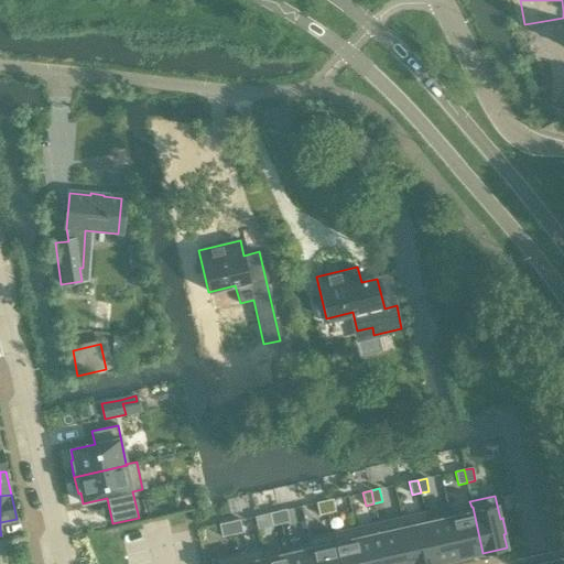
[(324,501),(327,513),(336,512),(333,499),(324,501)]
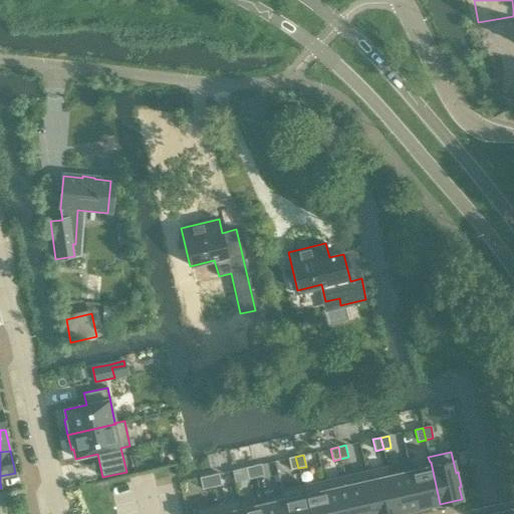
[(288,458),(290,470),(298,468),(295,457),(288,458)]
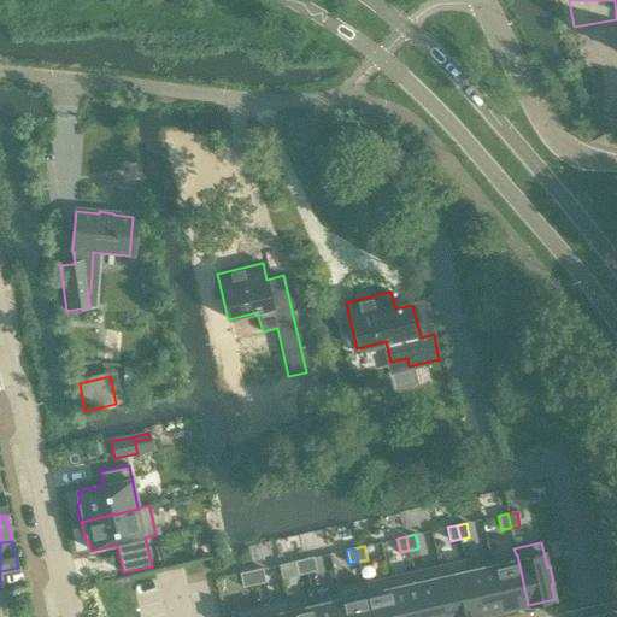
[(516,554),(491,559),(503,611),(528,605),(517,554),(516,554)]
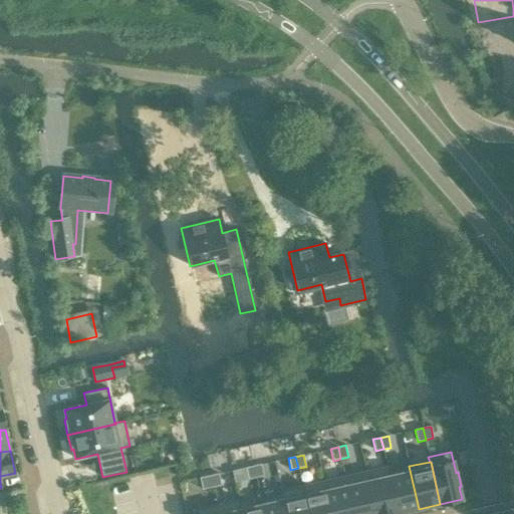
[(263,476),(261,464),(253,466),(256,478),(263,476)]
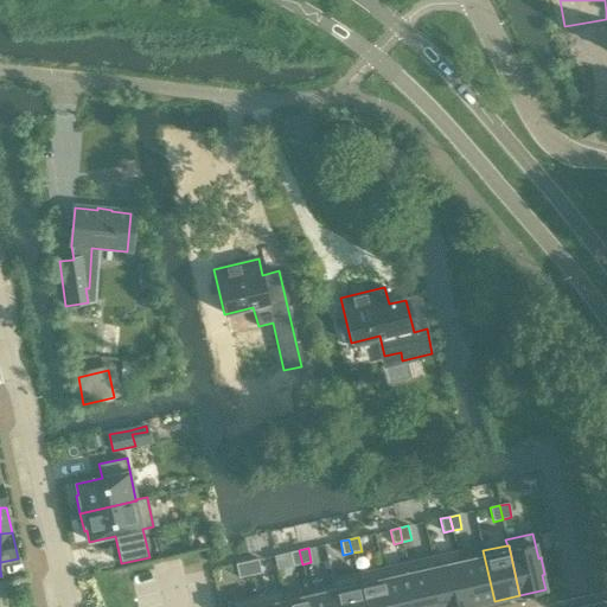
[(302,564),(299,550),(291,553),(293,566),(302,564)]
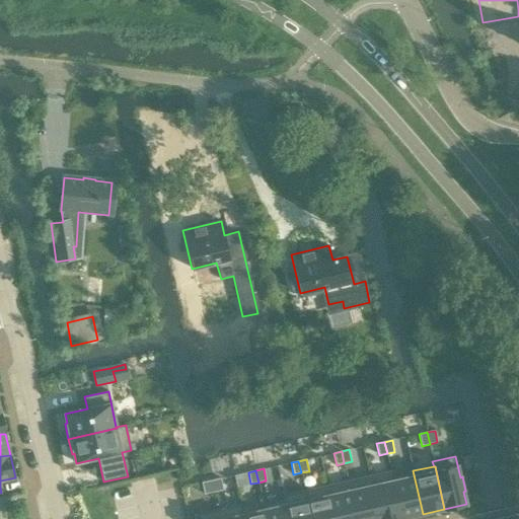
[(369,475),(378,518),(398,518),(401,518),(391,475),(392,475),(391,470),(369,475)]
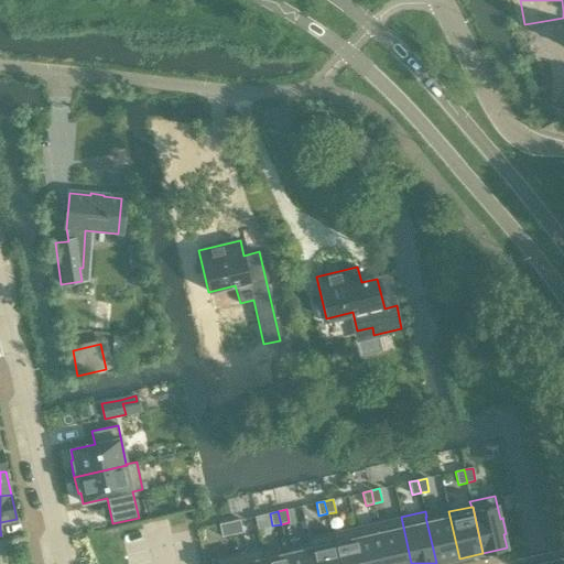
[(459,559),(448,511),(426,517),(425,517),(436,563),(459,559)]
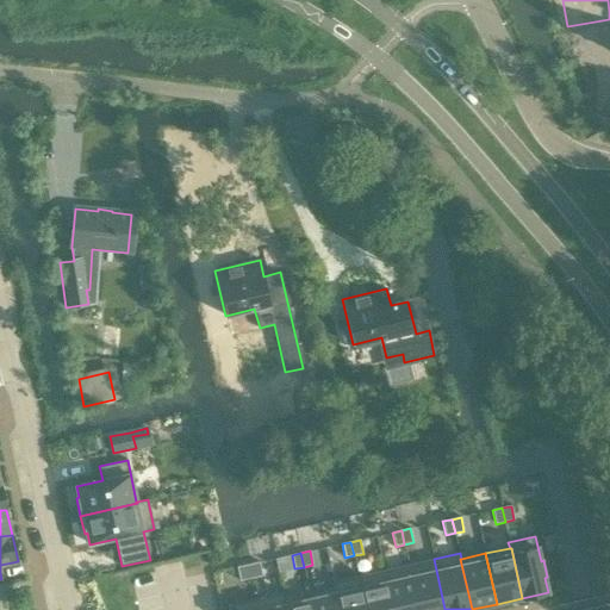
[(409,565),(418,609),(444,609),(434,559),(409,565)]
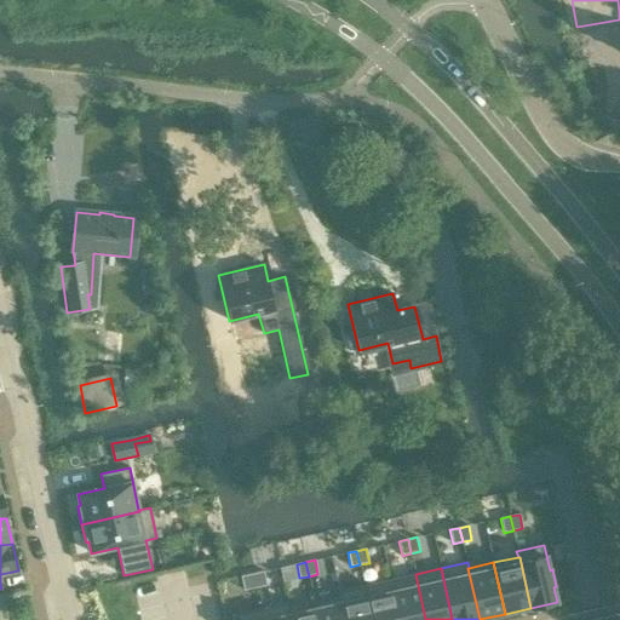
[(267,585),(264,572),(252,574),(256,589),(267,585)]
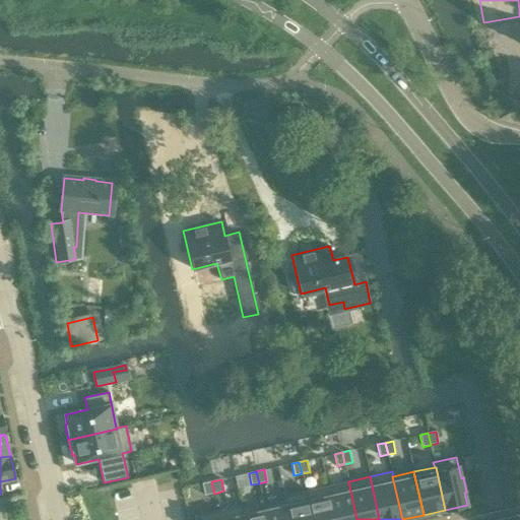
[(211,481),(202,483),(204,496),(214,494),(211,481)]
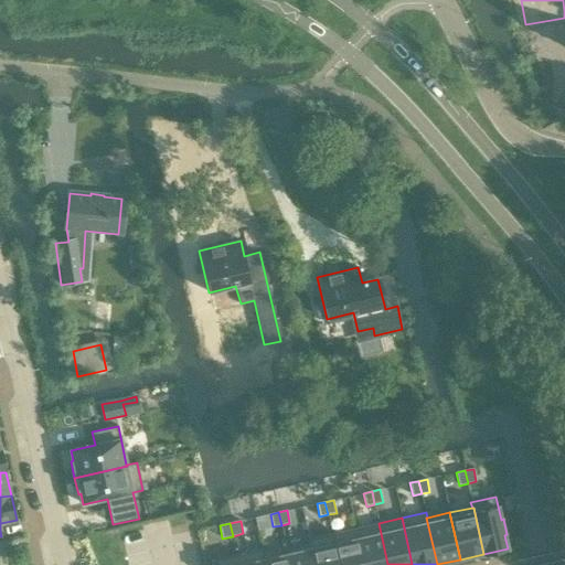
[(363,564),(387,564),(379,523),(355,529),(363,564)]
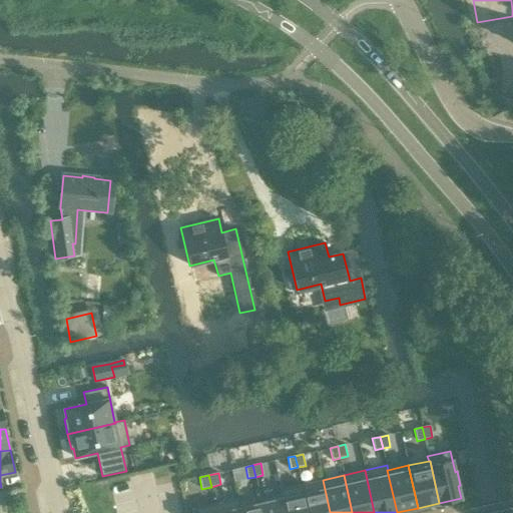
[(302,484),(308,512),(330,512),(323,480),(302,484)]
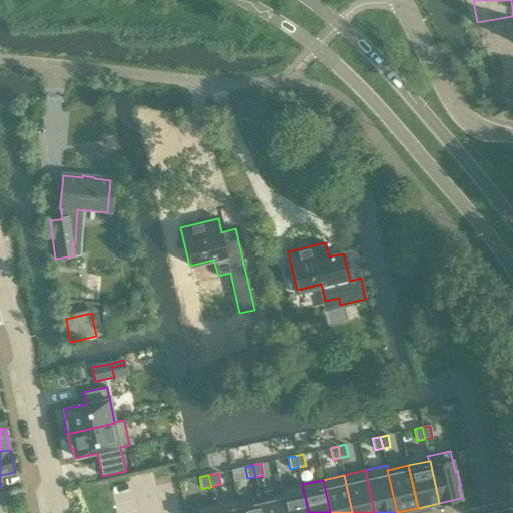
[(280,489),(281,494),(282,494),(286,512),(308,512),(302,484),(280,489)]
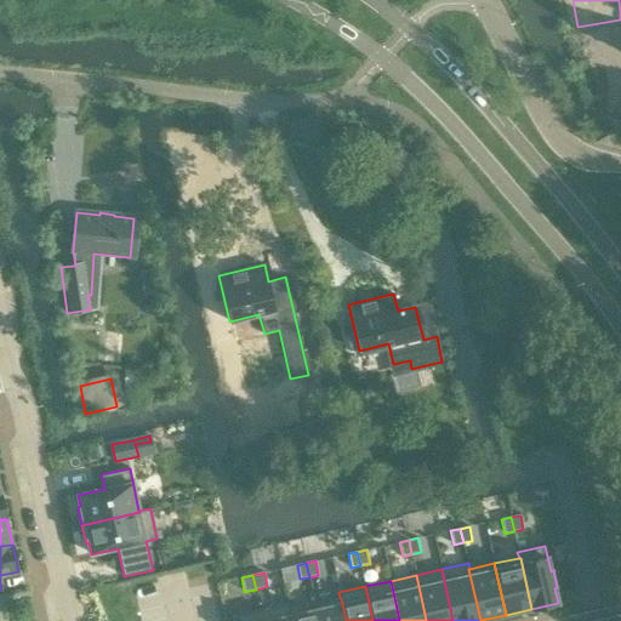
[(314,604),(315,609),(317,609),(319,620),(346,620),(341,598),(340,598),(314,604)]
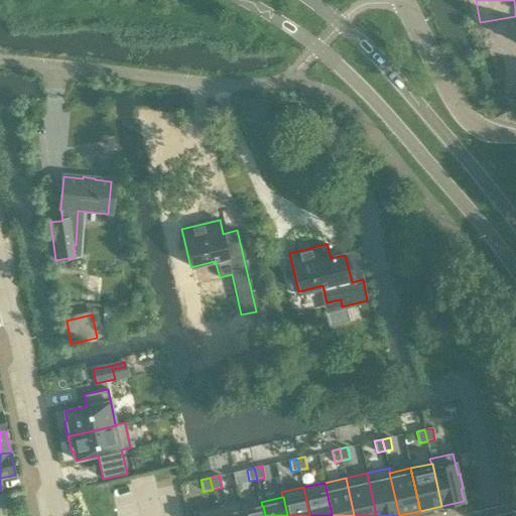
[(242,515),(242,511),(243,511),(241,501),(219,506),(220,515),(242,515)]
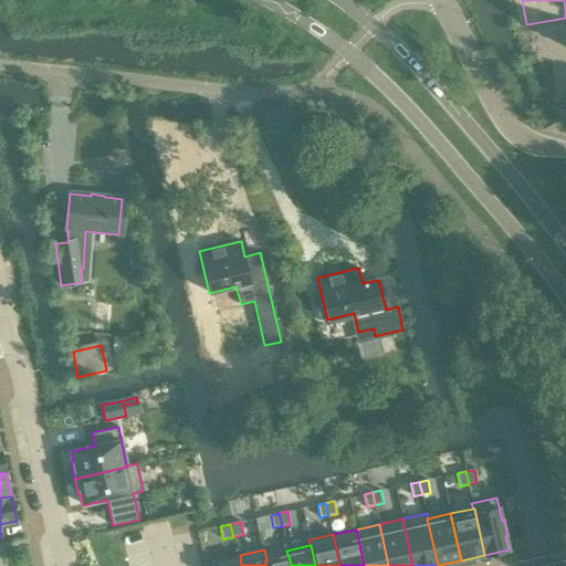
[(241,565),(240,555),(216,561),(216,565),(241,565)]
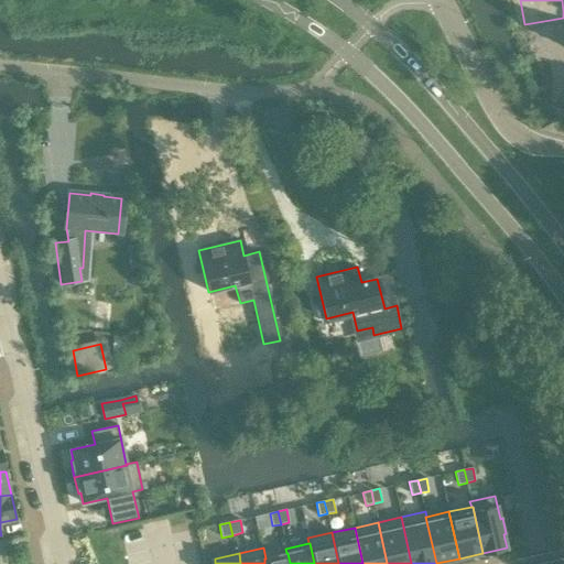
[(290,563),(288,553),(286,553),(266,559),(264,559),(264,563),(290,563)]
